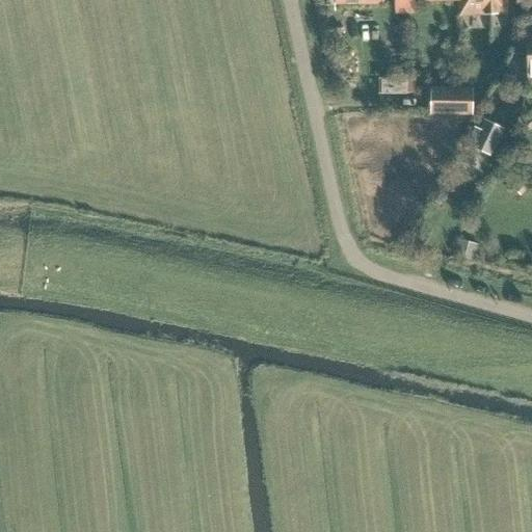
[(420,0),(420,2),(455,1),(455,18),(504,16),(503,0),(420,0)]
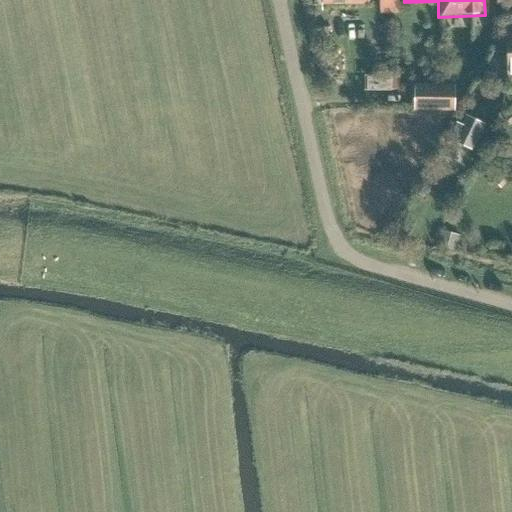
[(451,87),(411,85),(410,109),(450,111),(451,87)]
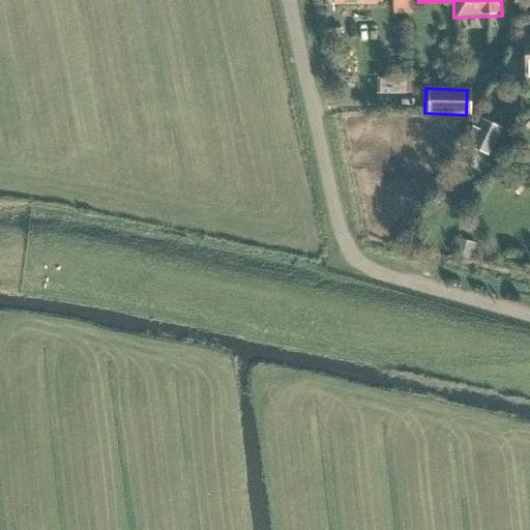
[(502,127),(482,118),(477,128),(473,125),(465,142),(488,154),(502,127)]
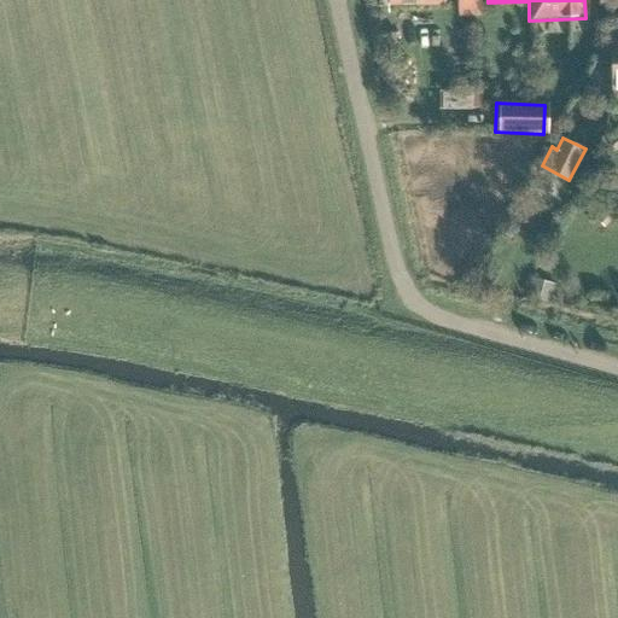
[(531,277),(525,296),(551,302),(555,283),(531,277)]
